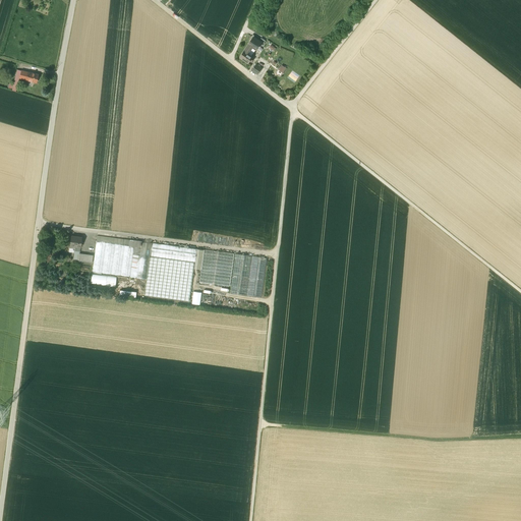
[(262,43),(253,38),(249,44),(253,46),(257,49),(262,43)]
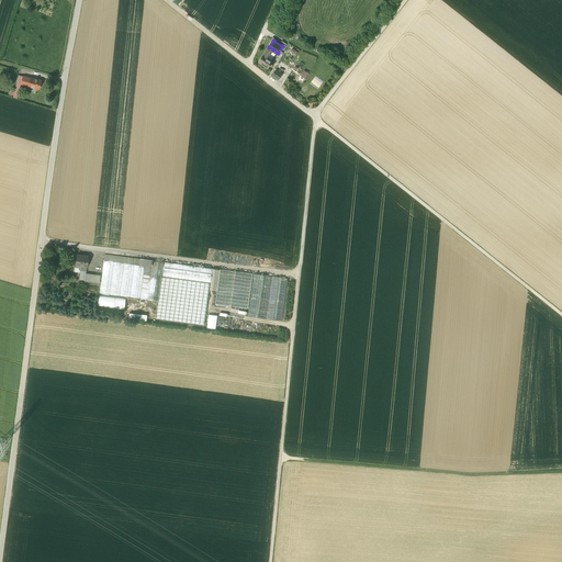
[(269,47),(258,63),(268,68),(269,66),(271,67),(273,63),(271,60),(267,58),(271,52),(273,49),(269,47)]
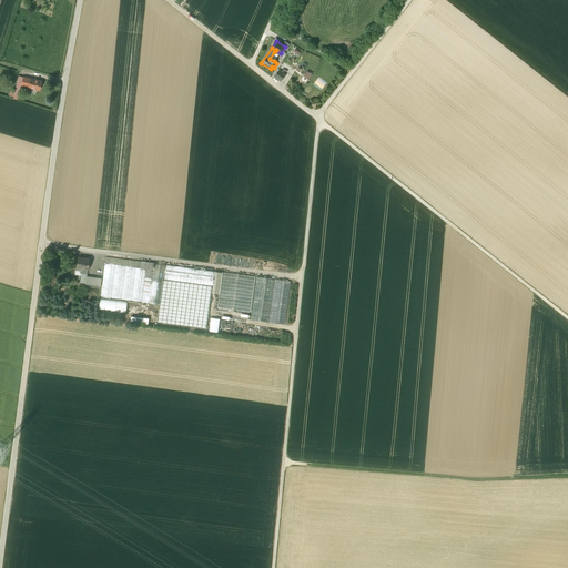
[(30,79),(23,78),(21,85),(28,87),(30,79)]
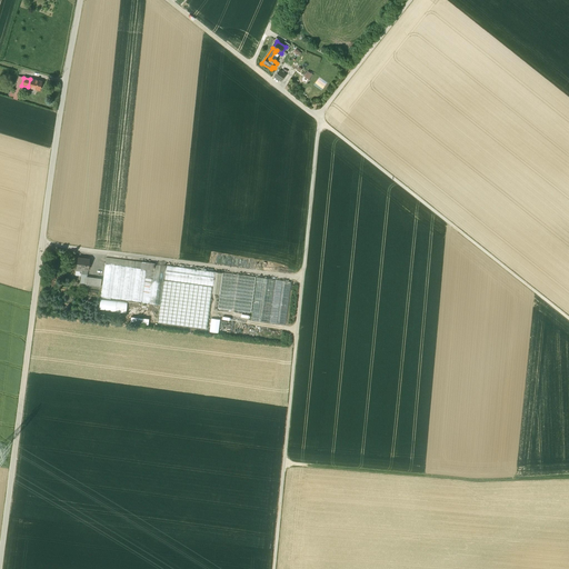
[(319,78),(316,83),(323,89),(328,82),(319,78)]
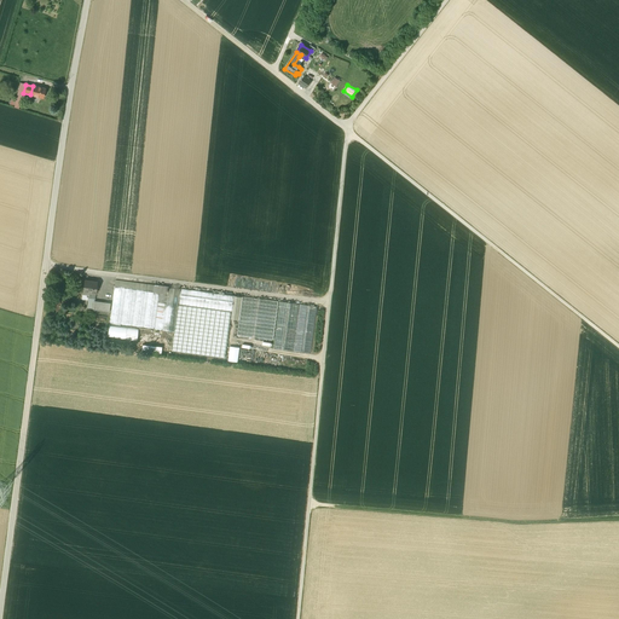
[(45,90),(33,86),(30,94),(30,96),(42,98),(45,90)]
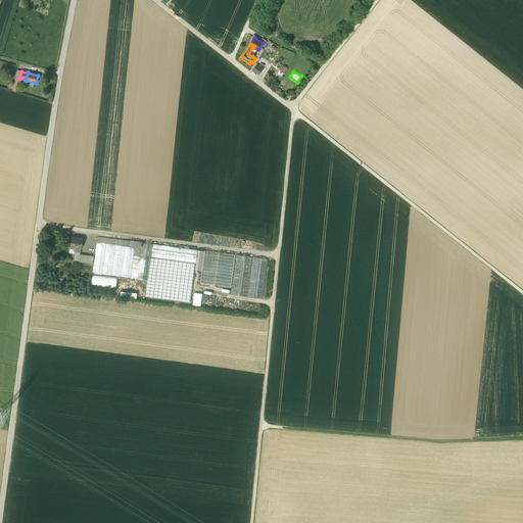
[(82,239),(72,237),(69,247),(76,247),(81,248),(82,239)]
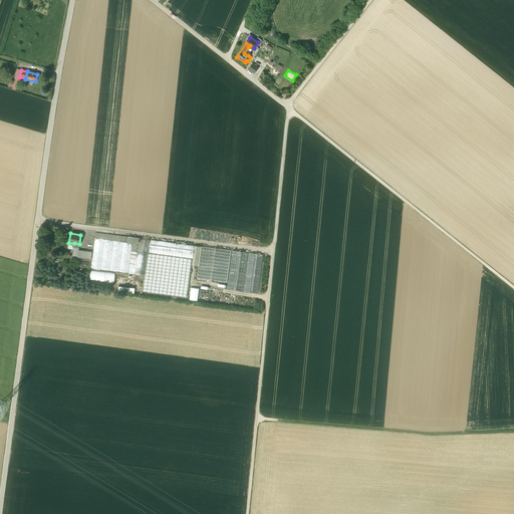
[(140,238),(95,233),(91,268),(129,273),(136,274),(140,244),(139,244),(139,242),(140,242),(140,241),(140,240),(140,238)]
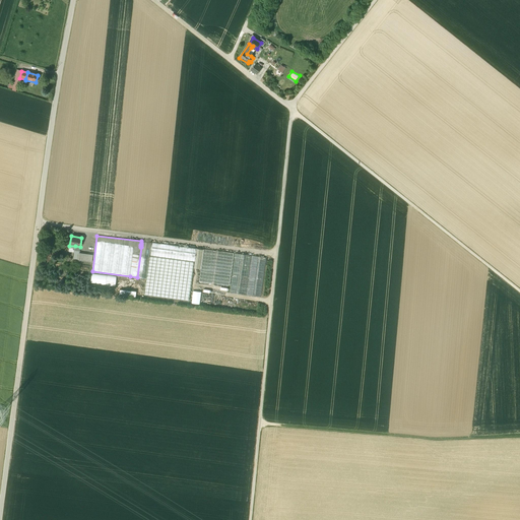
[(150,243),(141,241),(141,243),(141,244),(141,245),(140,245),(140,247),(141,247),(137,277),(146,278),(150,243)]
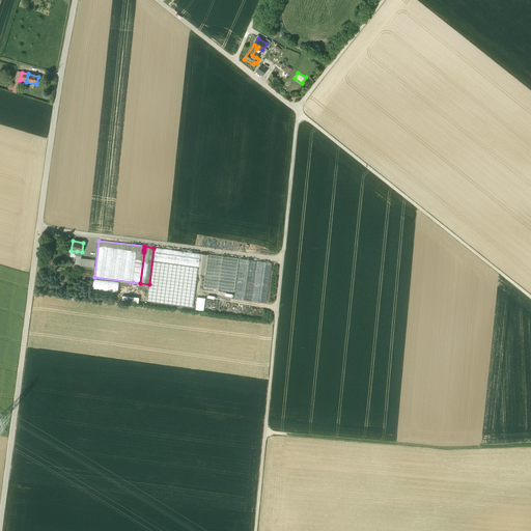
[(200,254),(154,248),(149,284),(147,302),(193,307),(198,268),(199,268),(198,274),(205,275),(207,255),(200,254)]
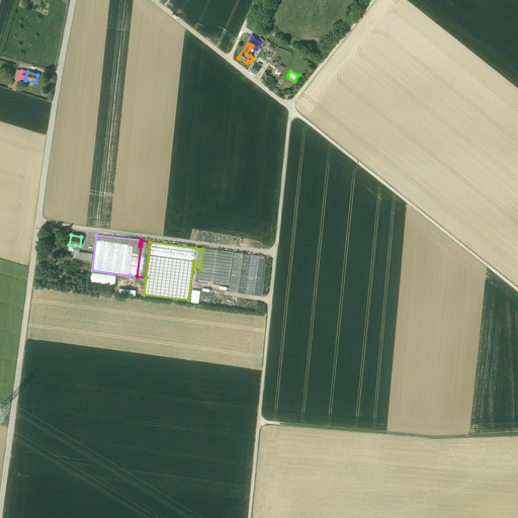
[(233,252),(202,249),(200,268),(198,281),(229,284),(233,252)]
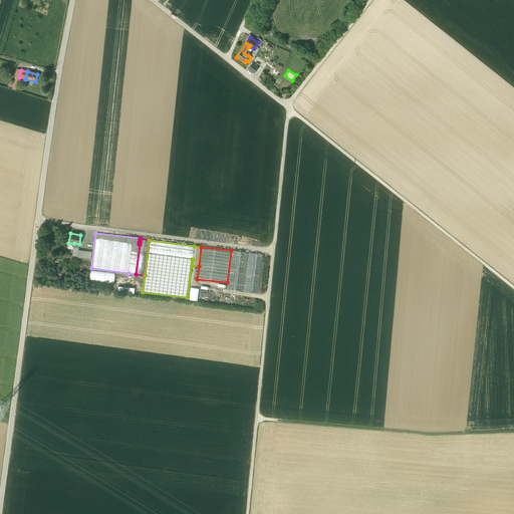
[(91,252),(78,250),(77,256),(77,258),(90,259),(91,252)]
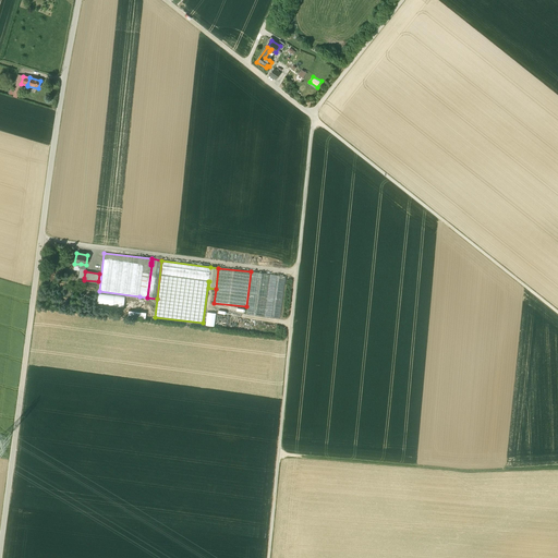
[(269,275),(252,273),(246,314),(264,317),(269,275)]
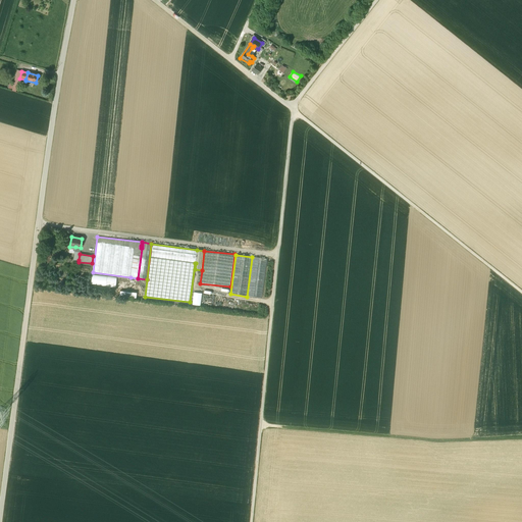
[(267,259),(252,257),(247,297),(262,298),(267,259)]
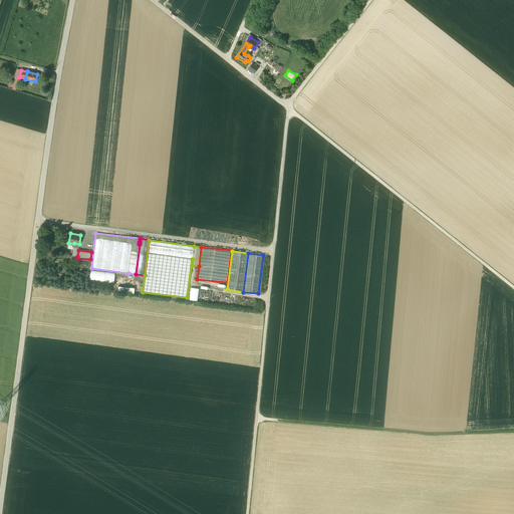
[(114,273),(90,270),(89,280),(113,284),(114,273)]
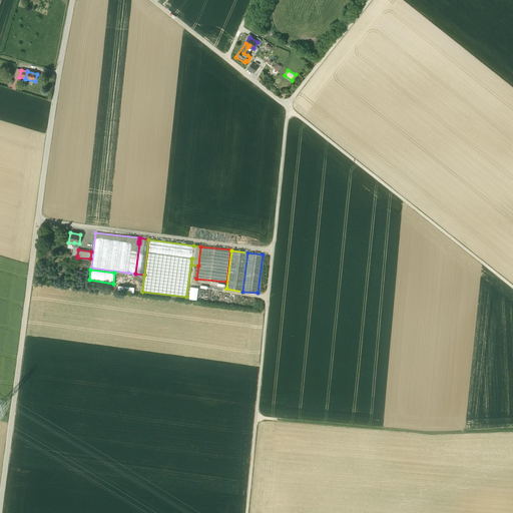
[(198,289),(190,288),(188,300),(196,301),(198,289)]
